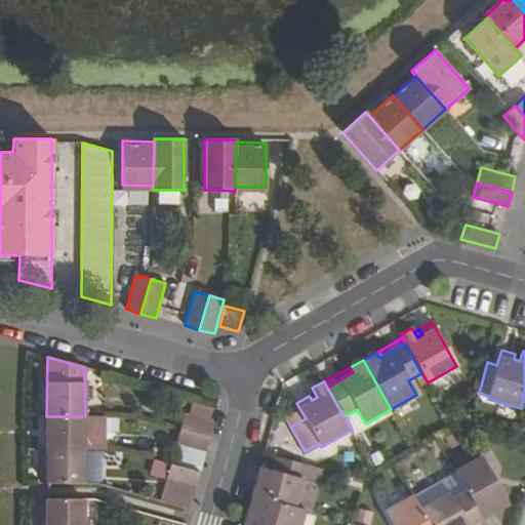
[(189,416),(209,421),(213,405),(194,400),(189,416)]
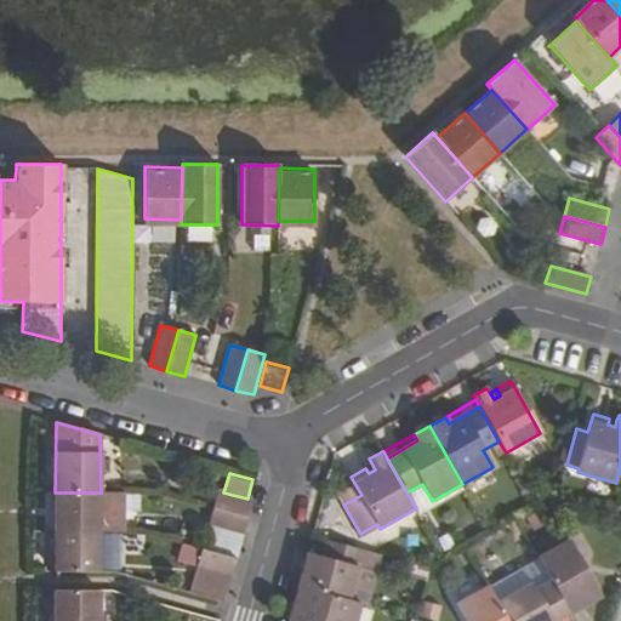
[(334,486),(343,505),(362,495),(351,477),(334,486)]
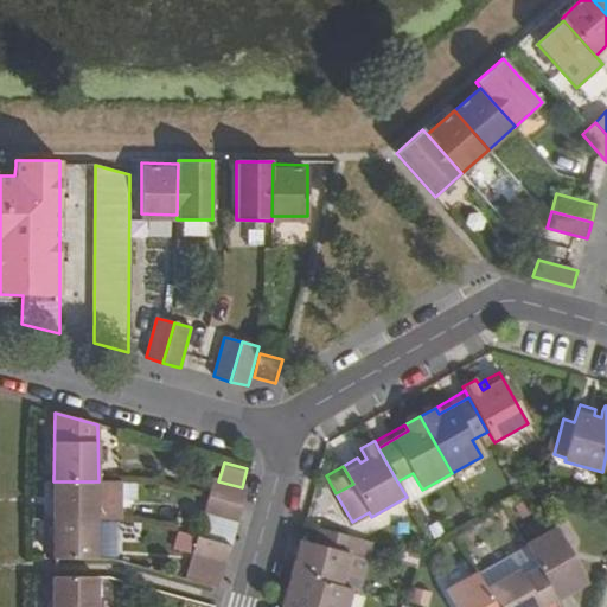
[(208,496),(242,505),(247,489),(242,487),(218,481),(212,479),(208,496)]
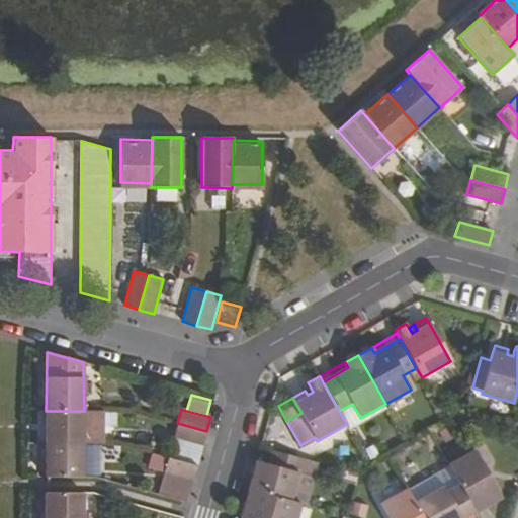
[(84,411),(46,411),(45,444),(84,444),(99,444),(99,411),(84,411)]
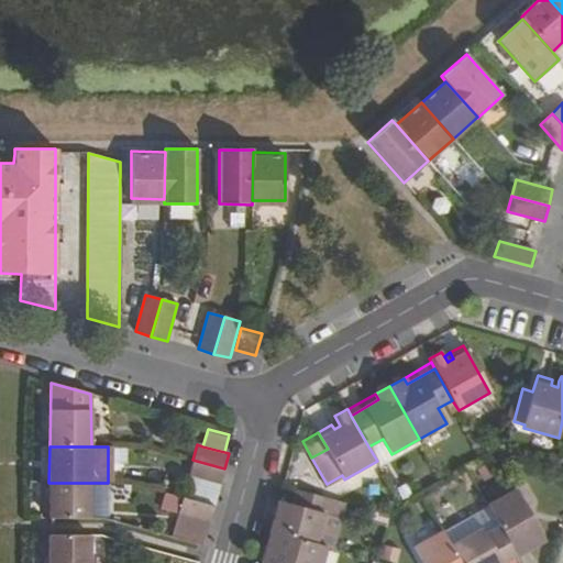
[(188,476),(220,485),(224,468),(192,460),(188,476)]
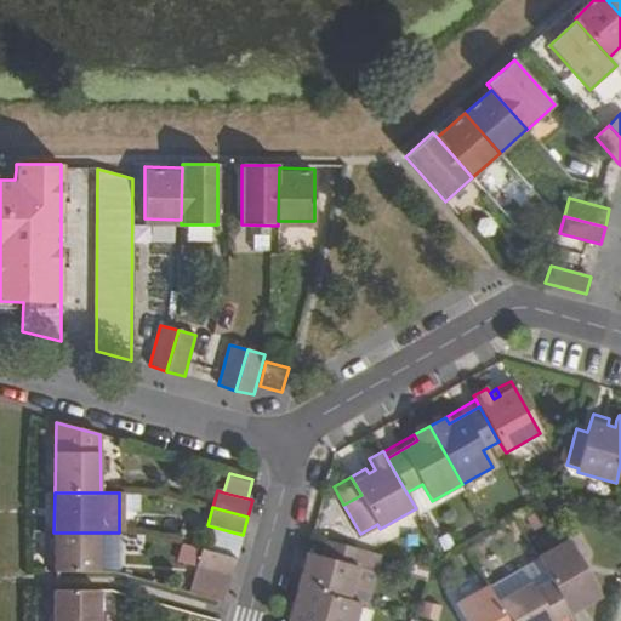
[(377,524),(360,534),(363,539),(380,529),(377,524)]
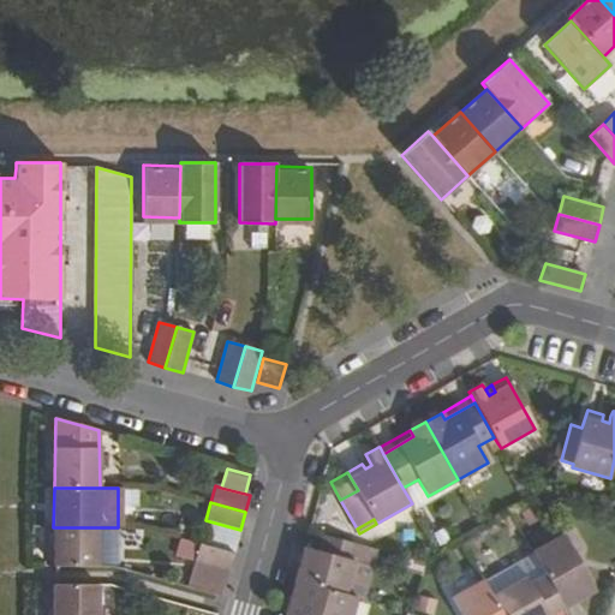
[(199,544),(234,554),(240,530),(206,520),(199,544)]
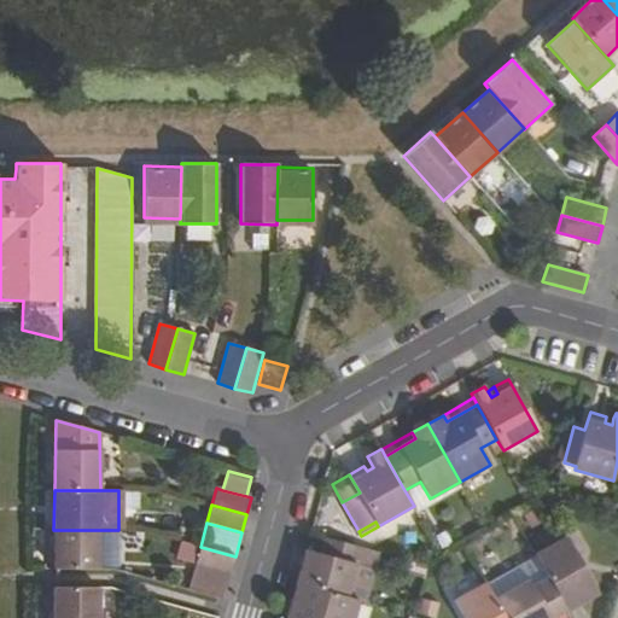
[(100,530),(53,530),(53,569),(100,570),(100,530)]
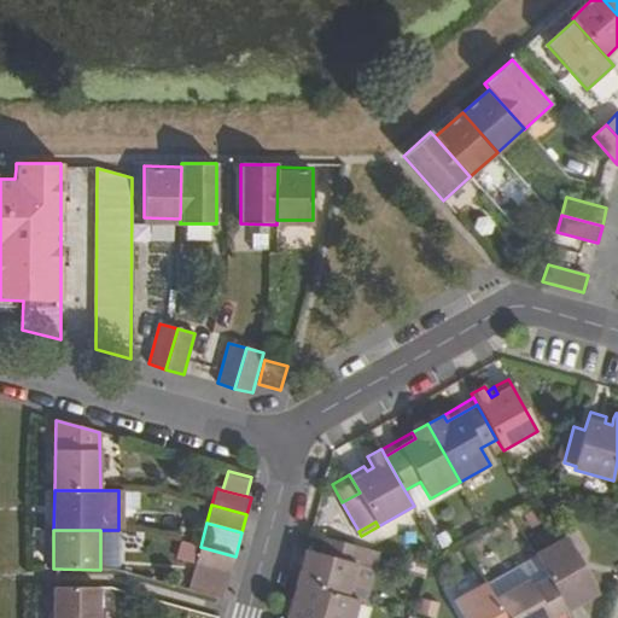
[(549,581),(566,612),(599,594),(566,537),(535,555),(549,581)]
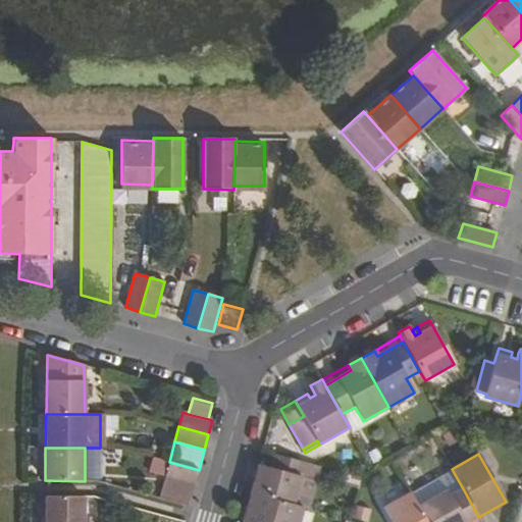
[(275,455),(271,468),(258,465),(251,492),(303,507),(307,508),(318,467),(275,455)]
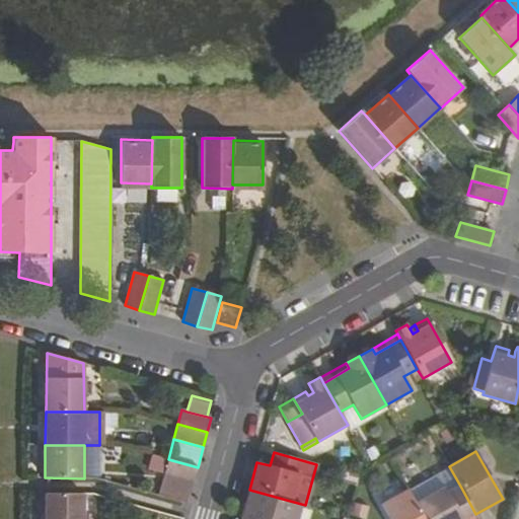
[(148,469),(163,472),(167,456),(151,453),(148,469)]
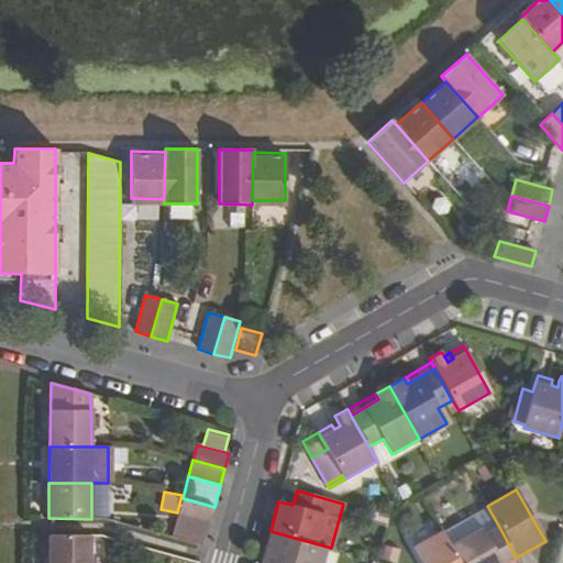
[(173,530),(205,539),(214,507),(183,498),(173,530)]
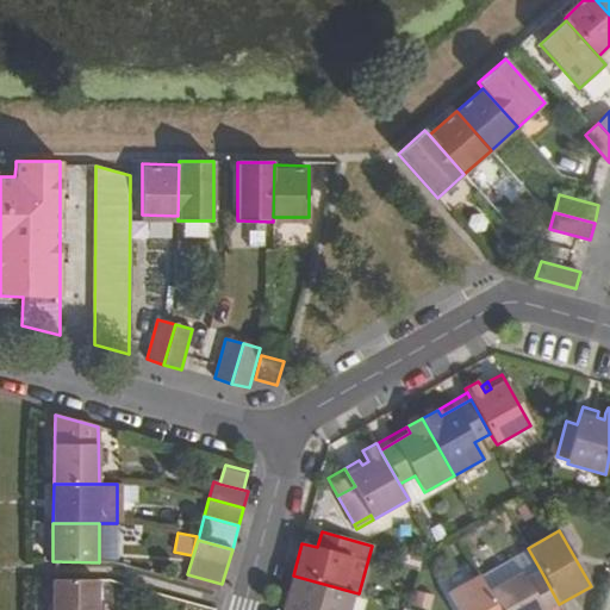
[(489,593),(498,609),(548,609),(559,604),(542,573),(528,582),(523,574),(489,593)]
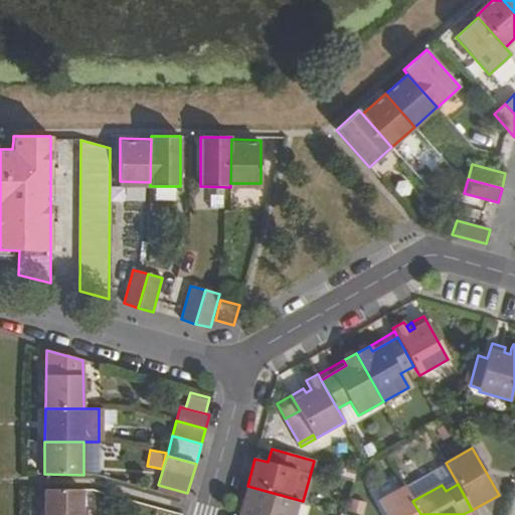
[(247,486),(239,514),(294,514),(299,500),(247,486)]
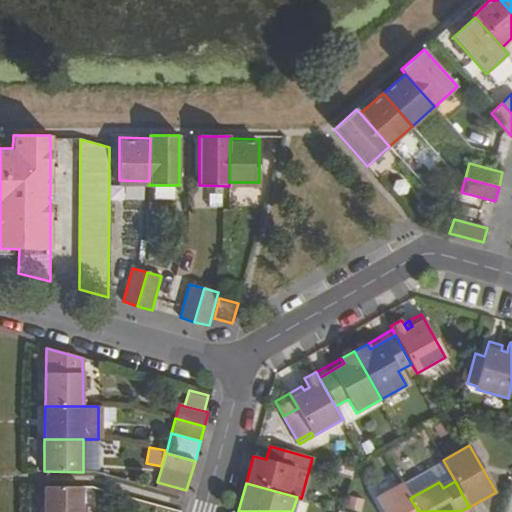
[(376,498),(384,511),(418,511),(410,498),(402,483),(376,498)]
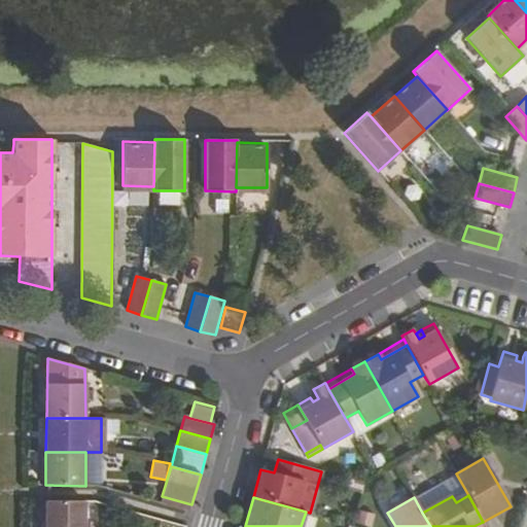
[(45,526),(83,526),(83,501),(45,500),(45,526)]
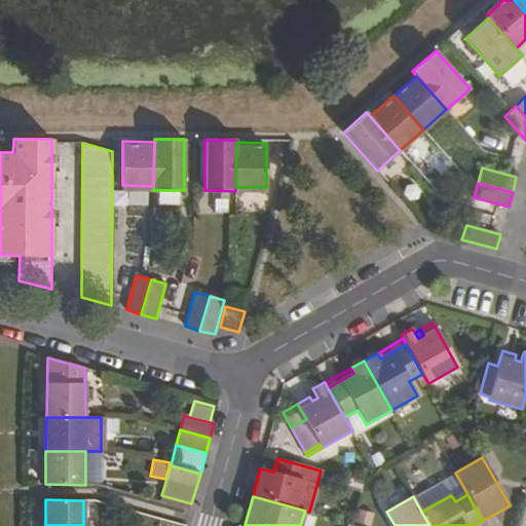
[(360,509),(355,522),(370,525),(374,513),(360,509)]
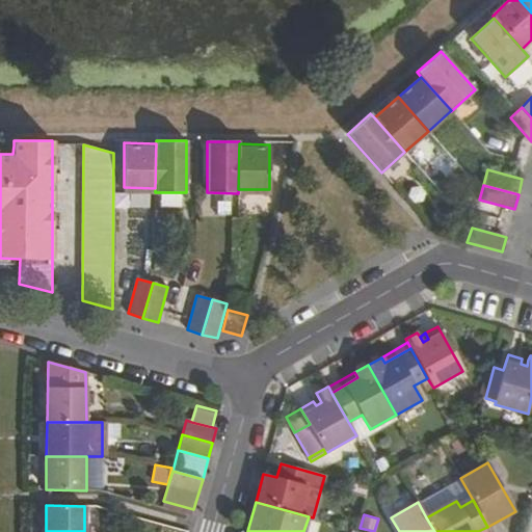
All buildings are outlined.
